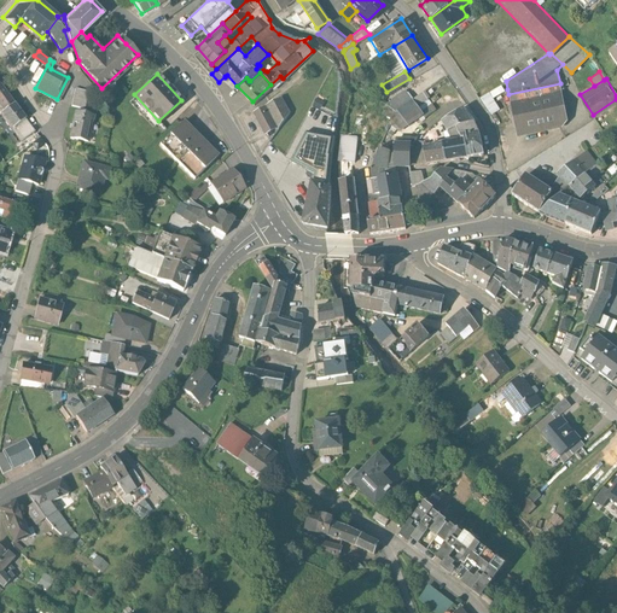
[(479,97),(490,115),(501,109),(494,98),(507,89),(506,81),(479,97)]
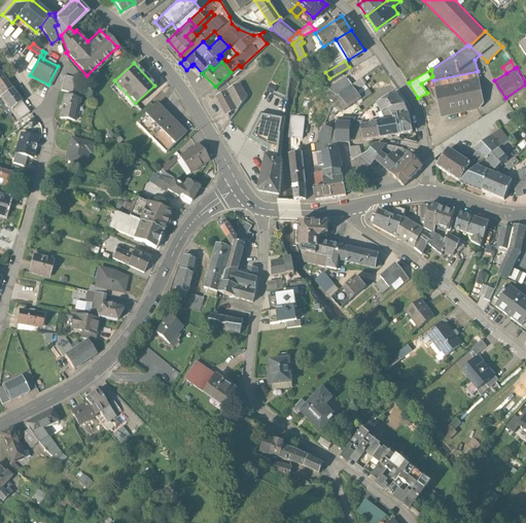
[(478,71),(433,80),(441,115),(478,107),(484,102),(478,71)]
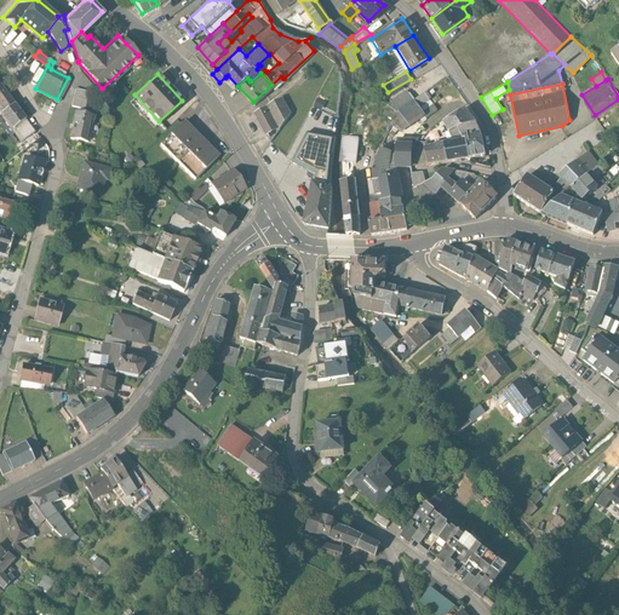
[(396,110),(397,110),(396,109),(413,97),(406,88),(388,103),(396,110)]
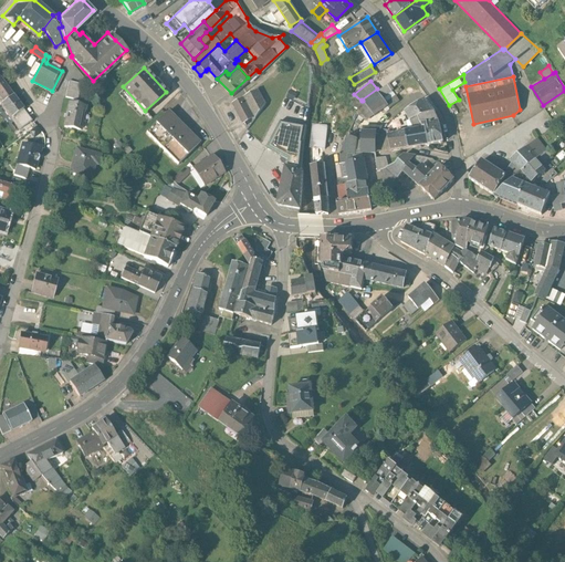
[(395,92),(387,82),(377,89),(385,99),(395,92)]
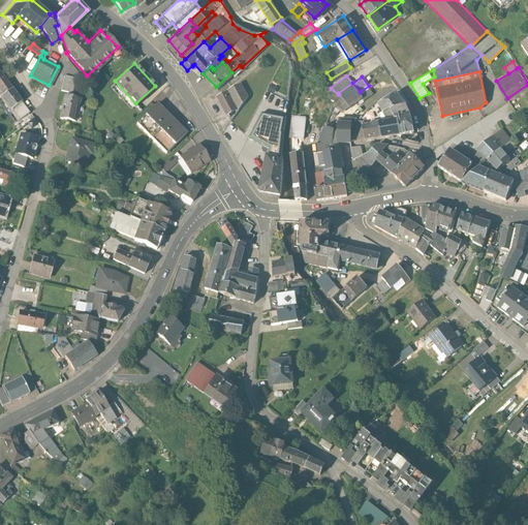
[(246,95),(239,82),(216,94),(226,113),(237,107),(238,107),(246,95)]
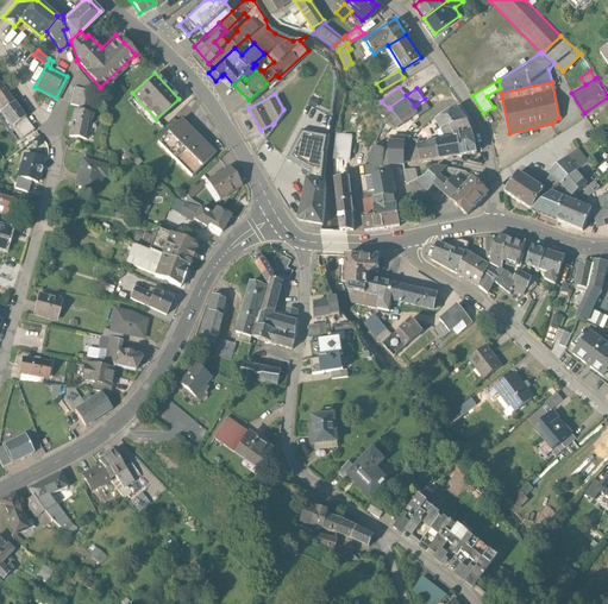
[(406,95),(389,107),(390,108),(401,124),(413,115),(418,112),(414,106),(406,95)]
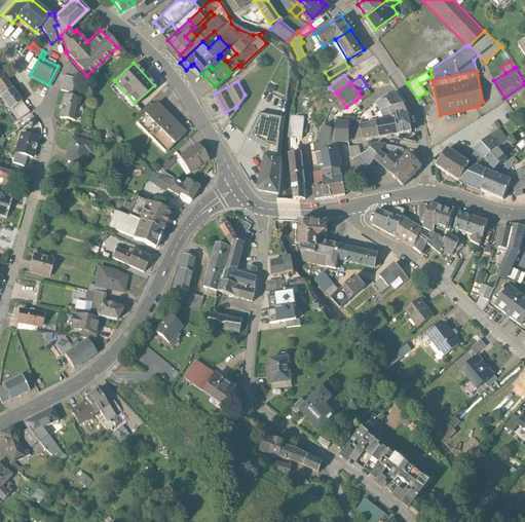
[(371,91),(367,85),(358,91),(361,97),(357,100),(358,102),(371,91)]
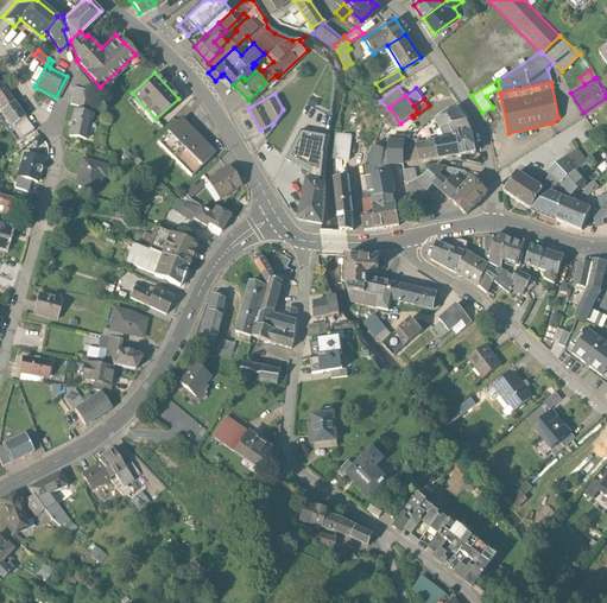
[(12,101),(0,109),(20,137),(32,127),(12,101)]
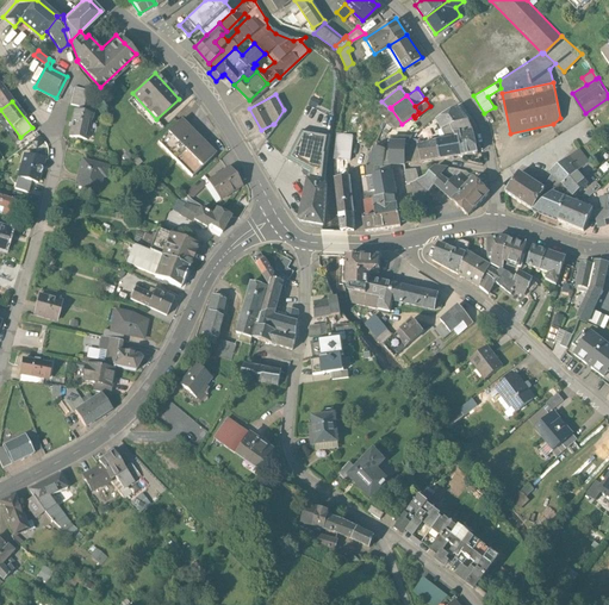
[(457,105),(434,119),(440,129),(449,125),(467,118),(457,105)]
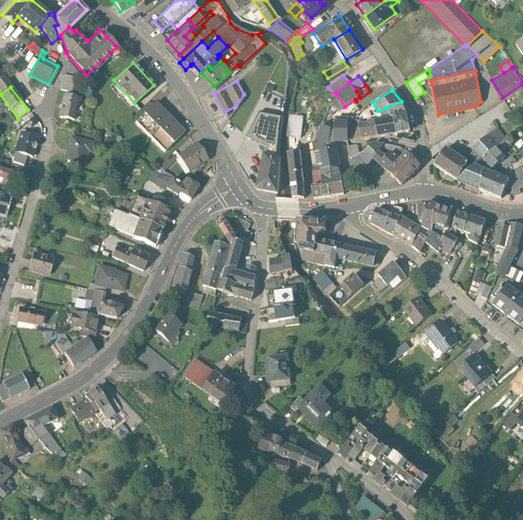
[(78,96),(62,93),(58,115),(73,118),(78,96)]
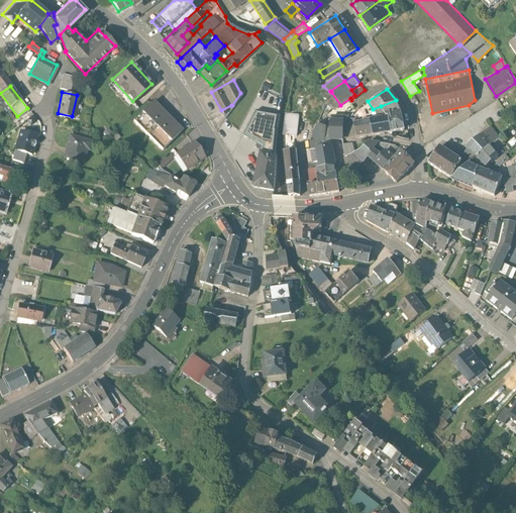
[(400,108),(396,100),(381,106),(384,111),(400,108)]
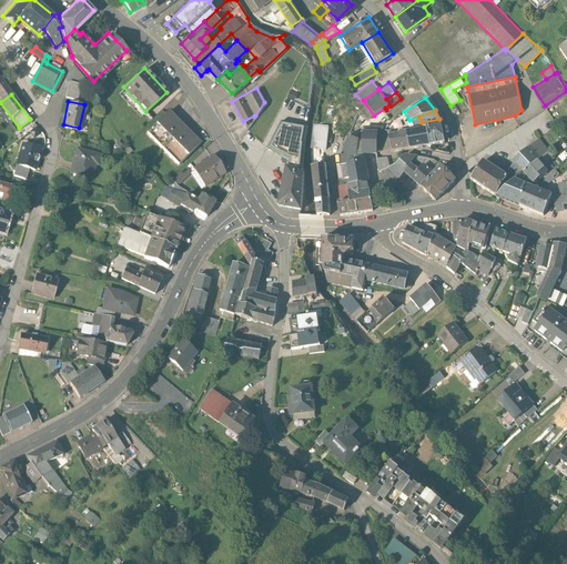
[(196,143),(164,111),(145,131),(176,162),(196,143)]
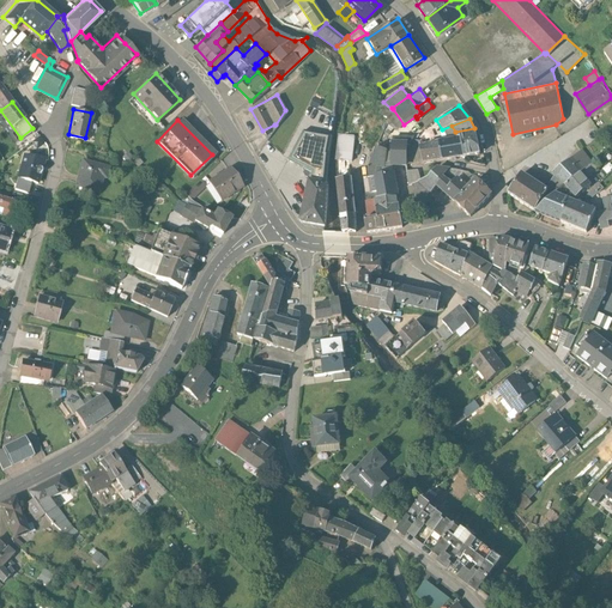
[(308,176),(308,178),(323,183),(331,133),(303,128),(286,157),(303,166),(302,169),(304,174),(308,176)]
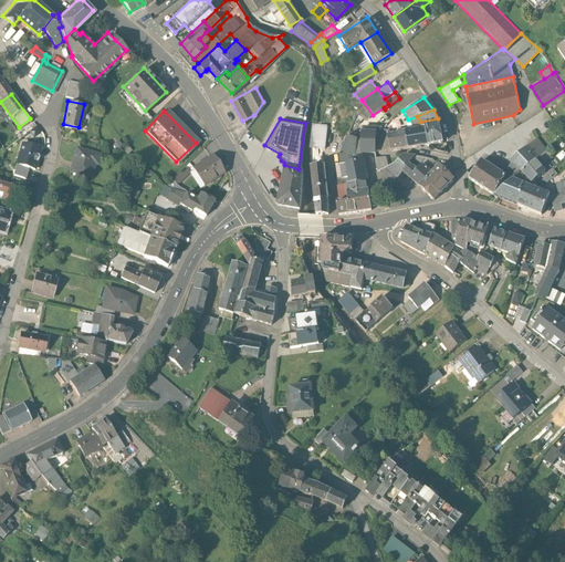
[(424,127),(427,144),(442,141),(438,118),(420,122),(421,125),(421,127),(424,127)]
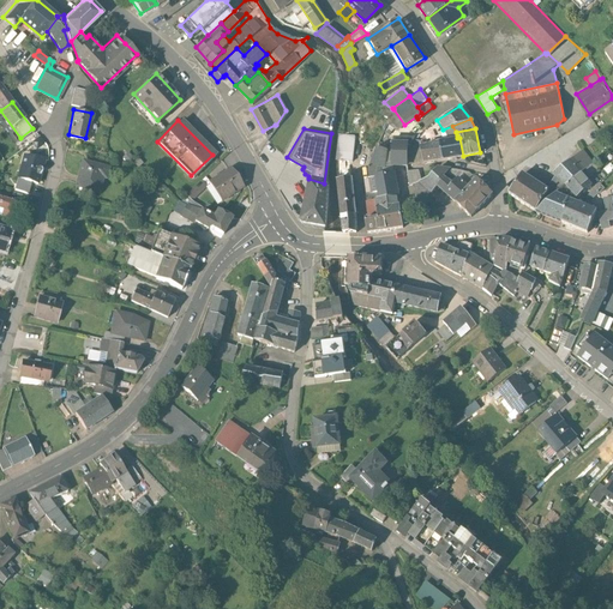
[(354,136),(340,132),(335,155),(349,158),(354,136)]
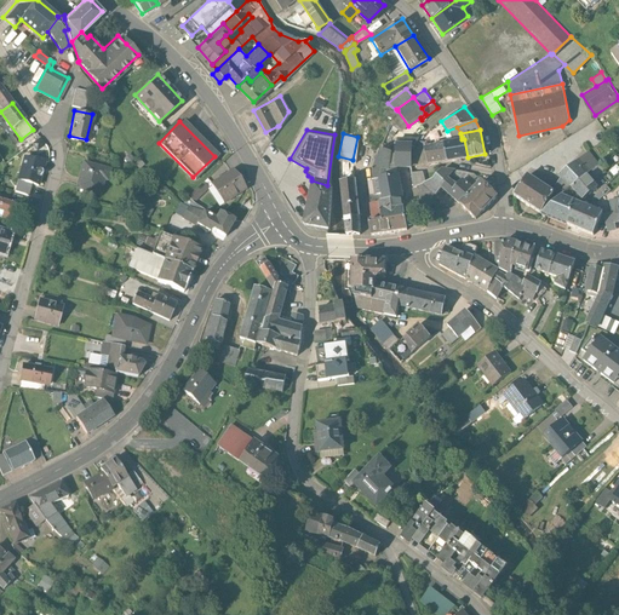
[(413,137),(396,137),(395,165),(410,165),(410,143),(413,143),(416,139),(413,137)]
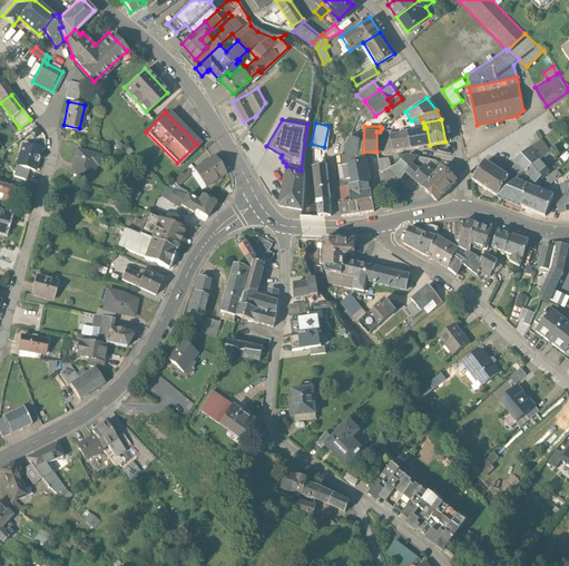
[(392,152),(430,145),(427,128),(424,128),(424,126),(408,129),(390,135),(392,152)]
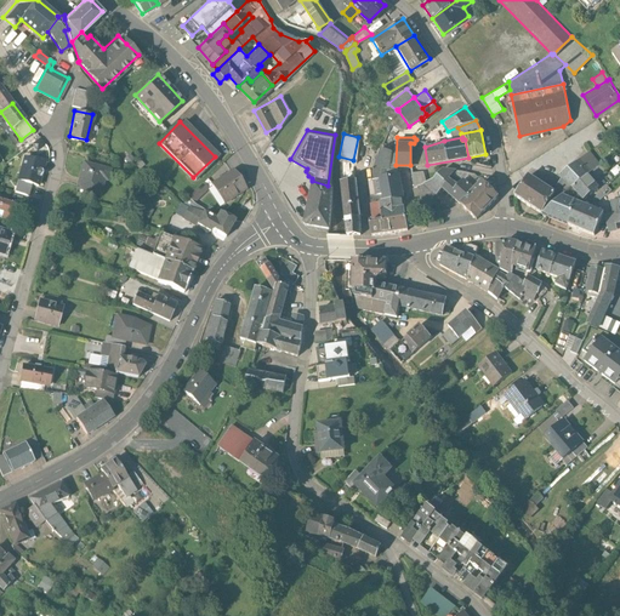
[(589,149),(575,160),(587,174),(598,164),(601,161),(589,149)]
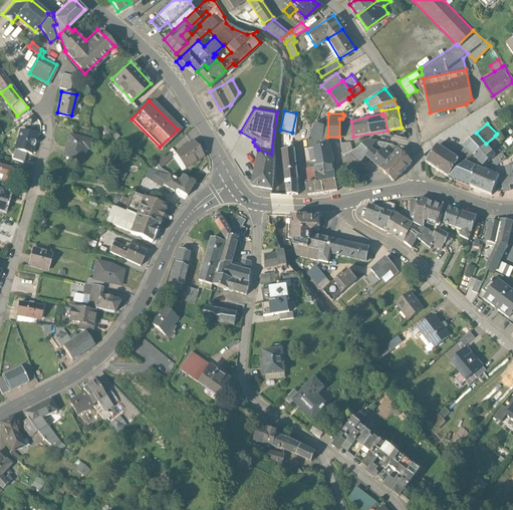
[(35,134),(18,130),(13,148),(30,153),(31,149),(30,148),(31,146),(32,145),(33,144),(34,143),(33,141),(32,140),(33,138),(34,138),(35,134)]
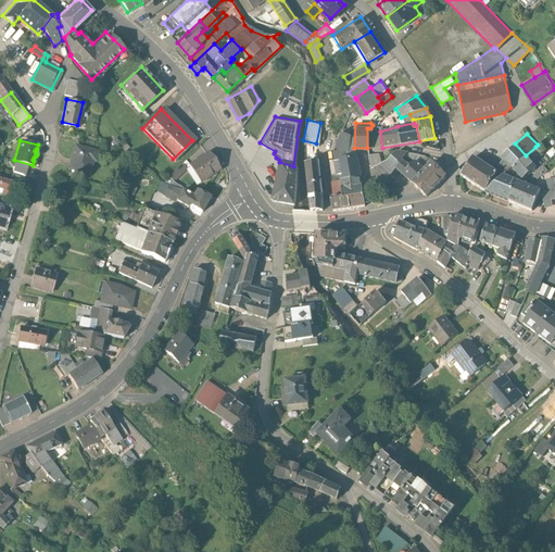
[(515,143),(501,155),(502,158),(511,167),(512,167),(525,155),(526,155),(515,143)]
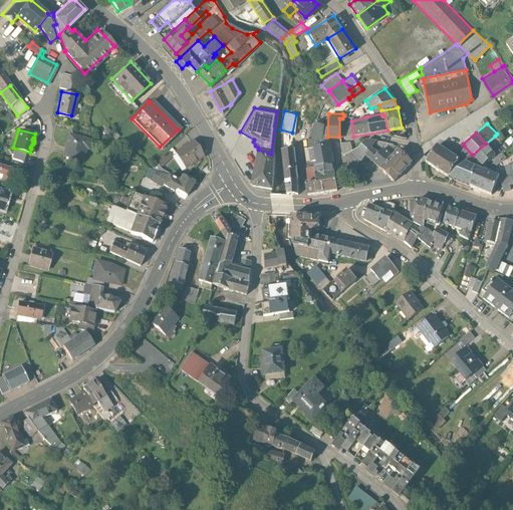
[(87,138),(66,134),(62,153),(72,155),(71,156),(81,158),(83,145),(86,146),(87,138)]
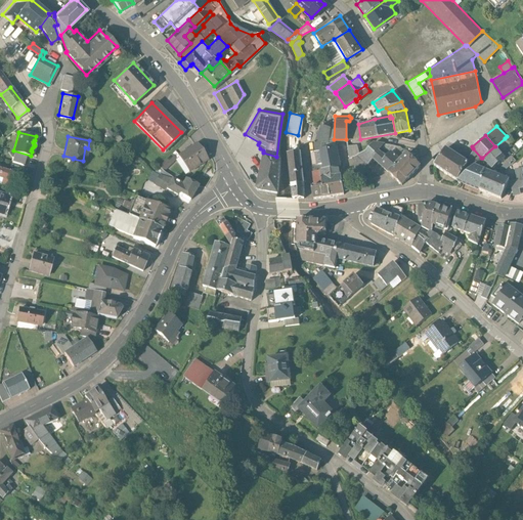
[(495,146),(494,146),(482,158),(491,168),(505,157),(499,150),(509,142),(505,138),(495,146)]
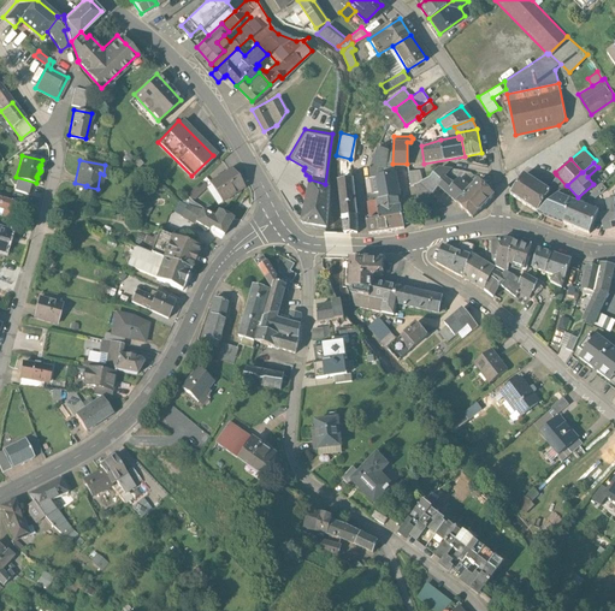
[(382,166),(370,166),(371,183),(372,190),(379,189),(380,196),(398,195),(395,172),(382,173),(382,166)]
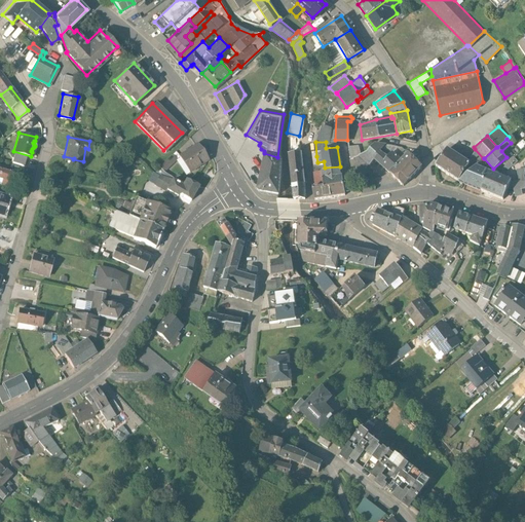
[(207,159),(195,143),(178,154),(188,171),(207,159)]
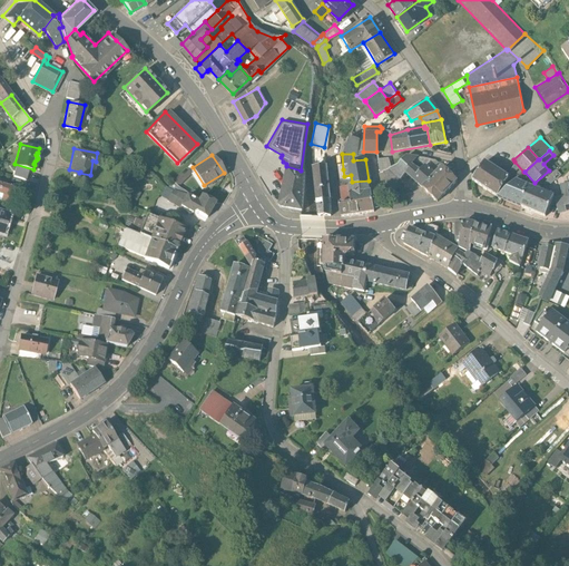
[(508,174),(484,159),(471,178),(493,194),(496,195),(509,175),(508,174)]
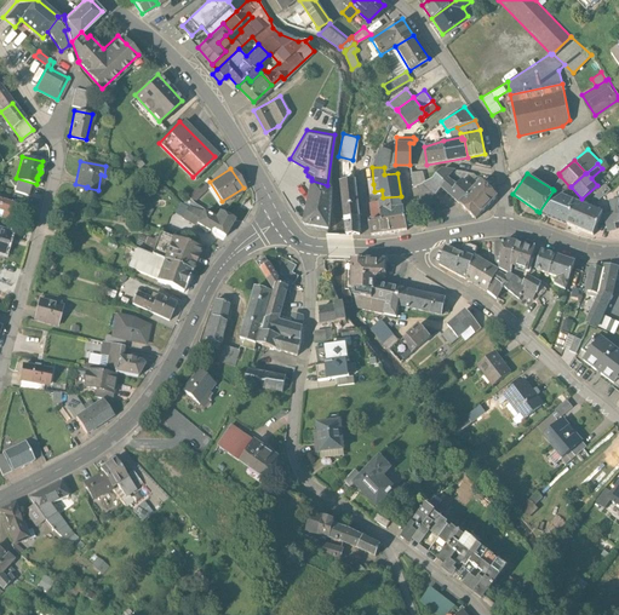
[(560,176),(552,189),(554,190),(562,195),(569,187),(560,176)]
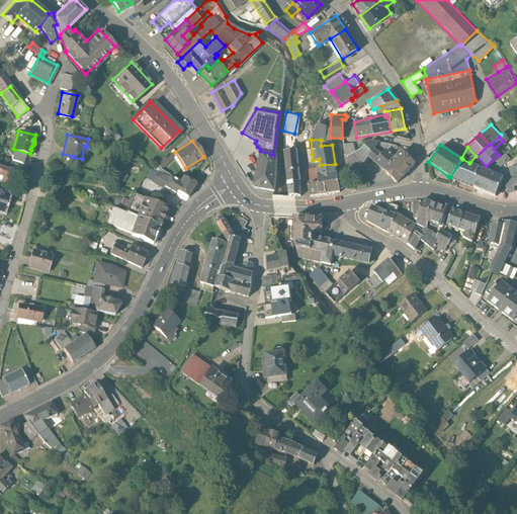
[(368,156),(383,170),(396,157),(385,149),(381,154),(375,148),(368,156)]
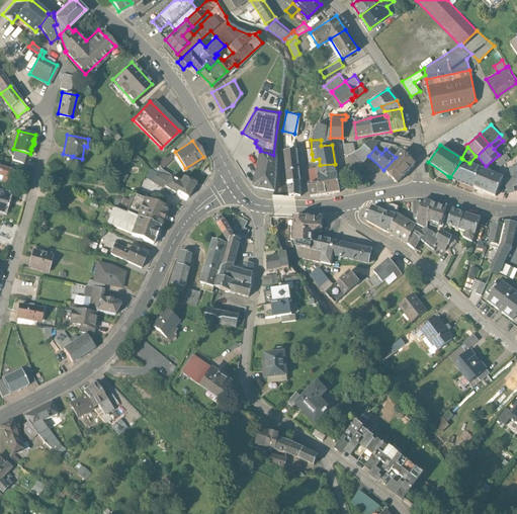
[(283,161),(296,160),(295,149),(282,150),(283,161)]
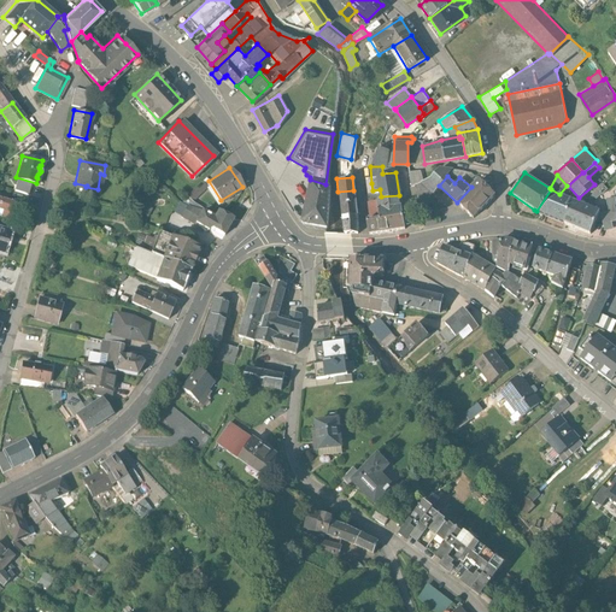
[(496,193),(479,178),(471,187),(457,202),(474,217),(496,193)]
